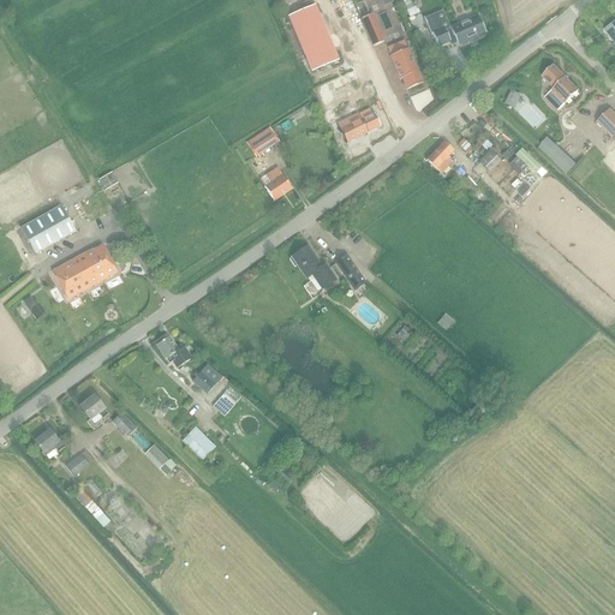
[(401,0),(408,17),(419,13),(417,6),(413,7),(410,0),(401,0)]
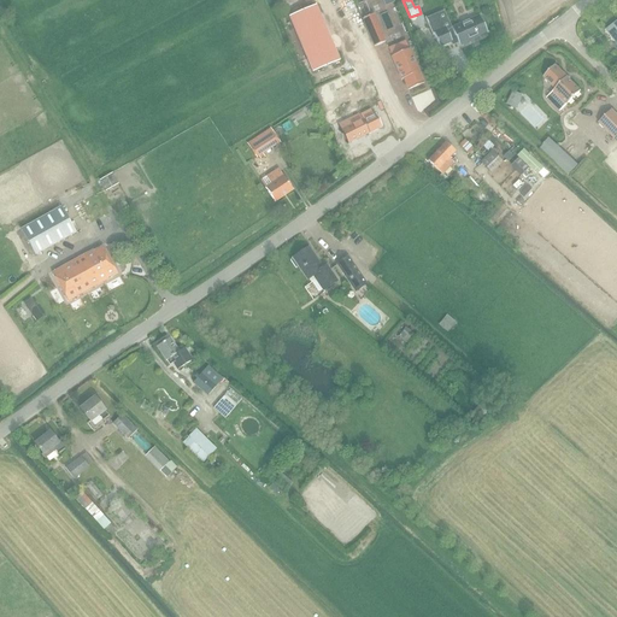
[(316,6),(288,18),(312,74),(340,62),(316,6)]
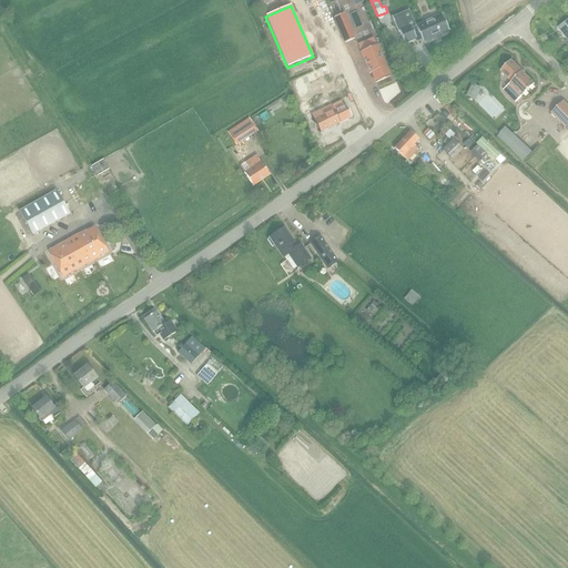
[(422,43),(448,31),(440,13),(416,26),(408,10),(392,17),(398,31),(404,43),(414,39),(415,42),(421,39),(422,43)]
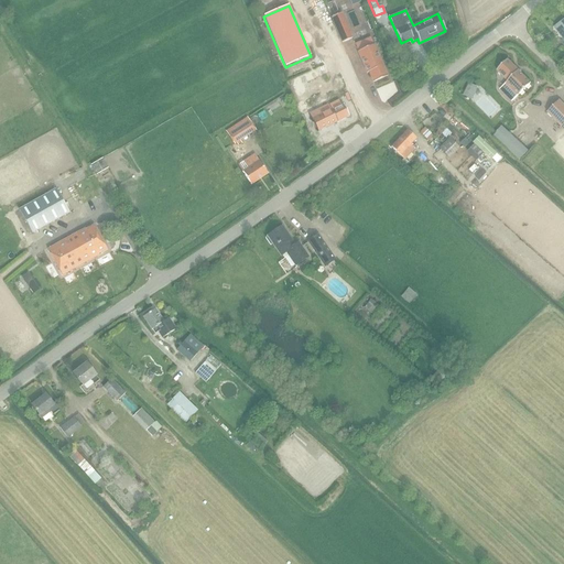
[(342,12),(331,18),(342,42),(353,38),(342,12)]
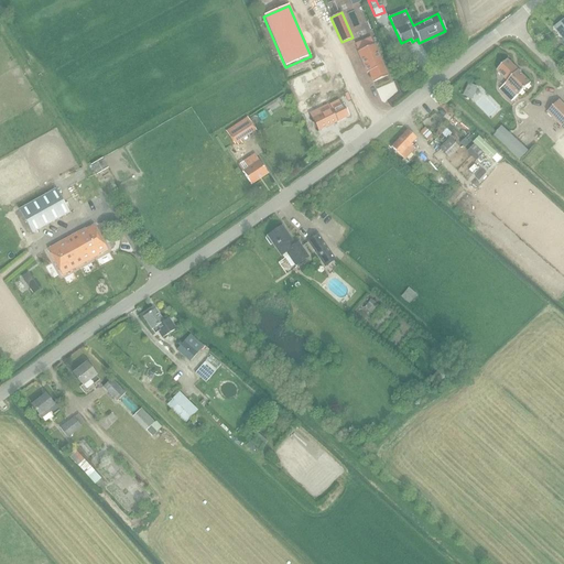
[(370,38),(355,44),(357,52),(367,73),(368,72),(372,83),(387,76),(373,44),(373,45),(370,38)]
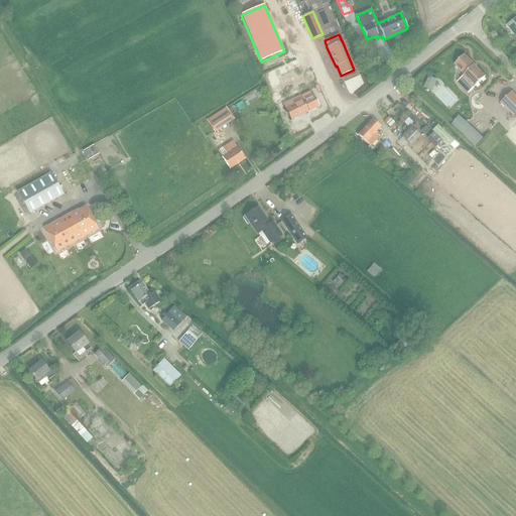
[(465,54),(455,63),(465,75),(463,76),(458,82),(469,93),(474,88),(486,77),(465,54)]
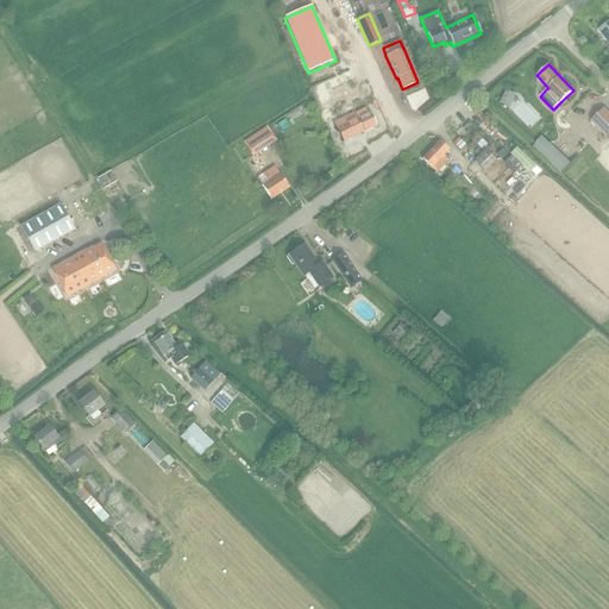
[(608,113),(604,108),(591,121),(607,138),(608,136),(608,113)]
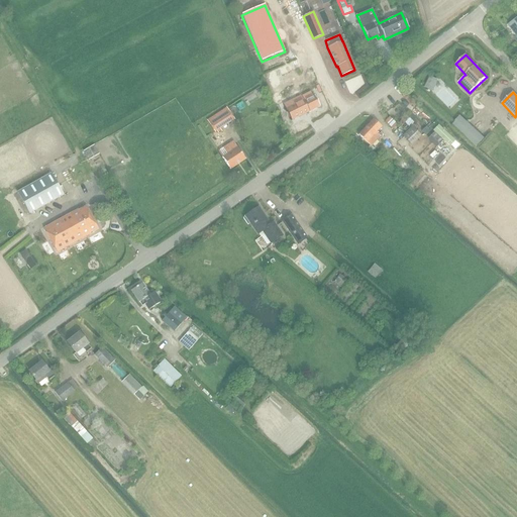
[(301,96),(283,105),(291,121),(320,106),(314,96),(312,97),(304,101),(301,96)]
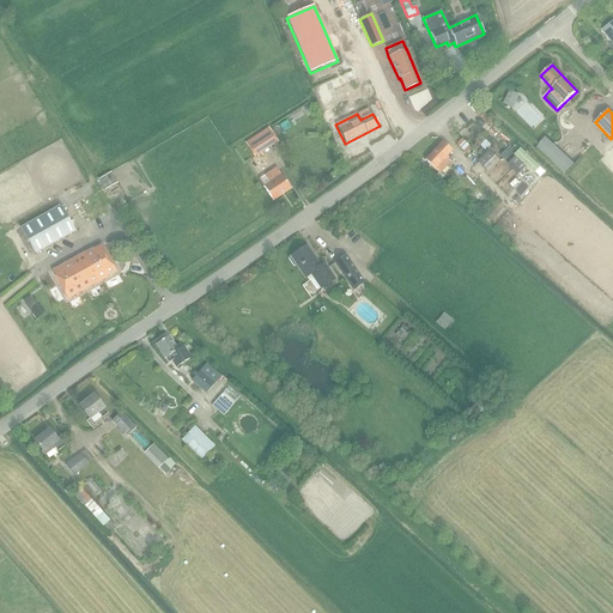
[(268,127),(244,143),(252,152),(255,158),(278,143),(274,137),(268,127)]
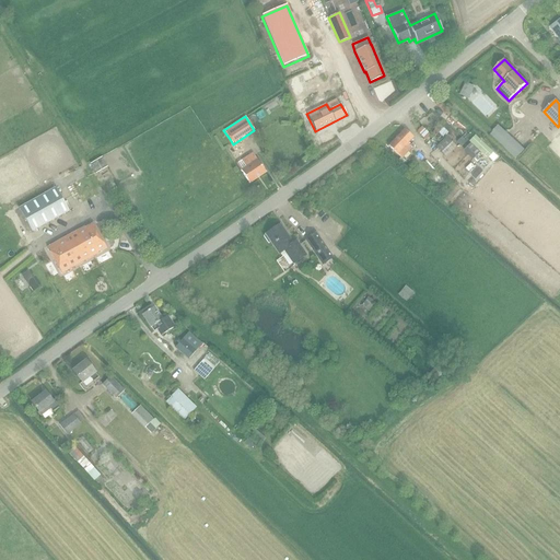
[(440,125),(431,135),(433,137),(434,138),(439,132),(443,128),(440,125)]
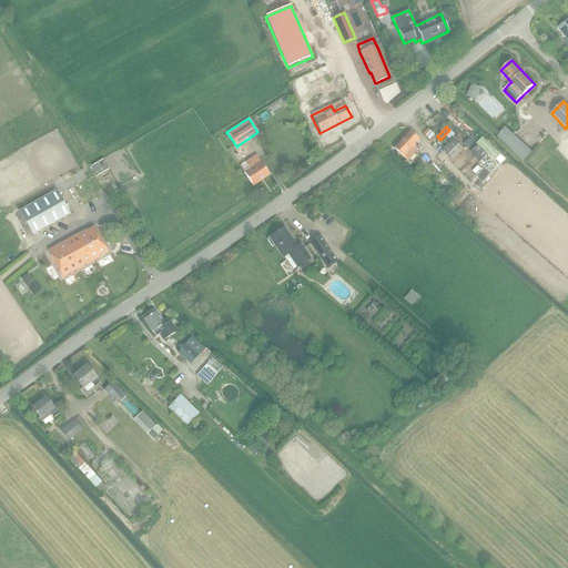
[(496,138),(523,162),(531,153),(505,128),(496,138)]
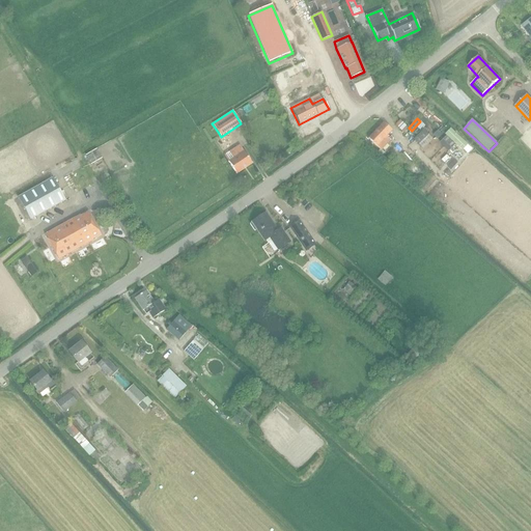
[(395,124),(402,133),(408,129),(400,120),(395,124)]
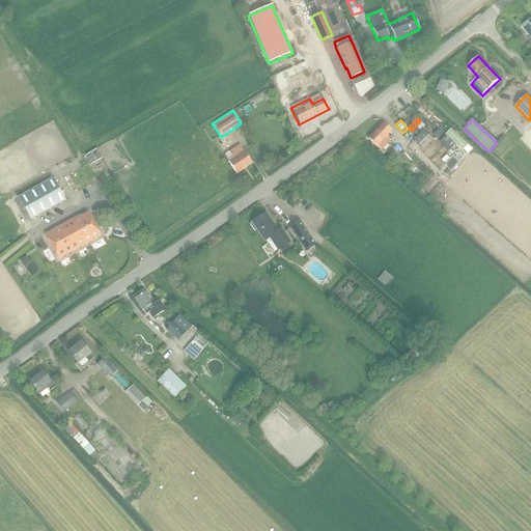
[(383,122),(368,138),(380,149),(381,150),(390,140),(386,136),(391,131),(383,122)]
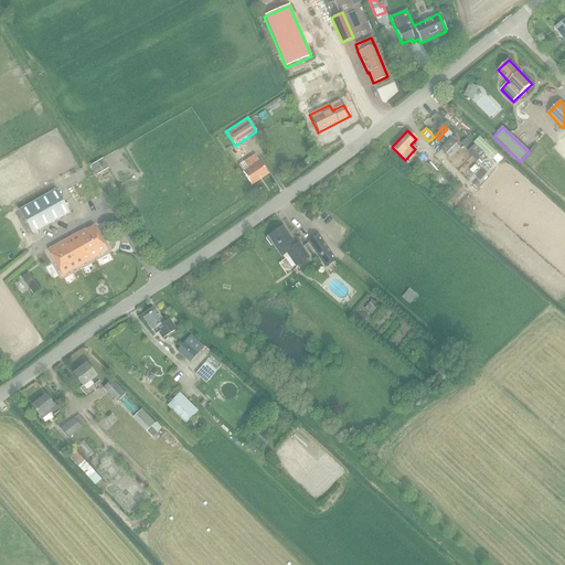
[(439,148),(449,159),(460,149),(450,138),(439,148)]
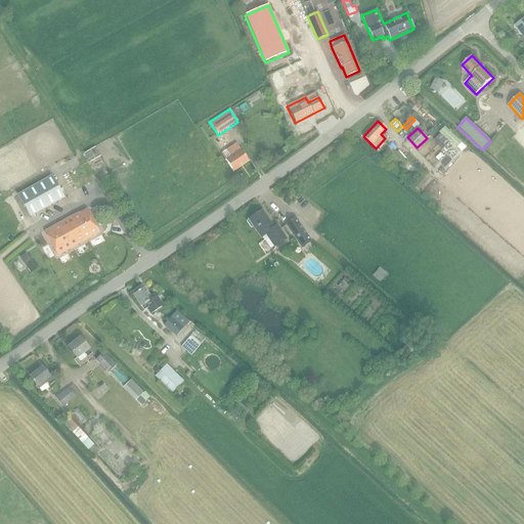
[(430,130),(427,135),(430,138),(436,133),(431,128),(430,130)]
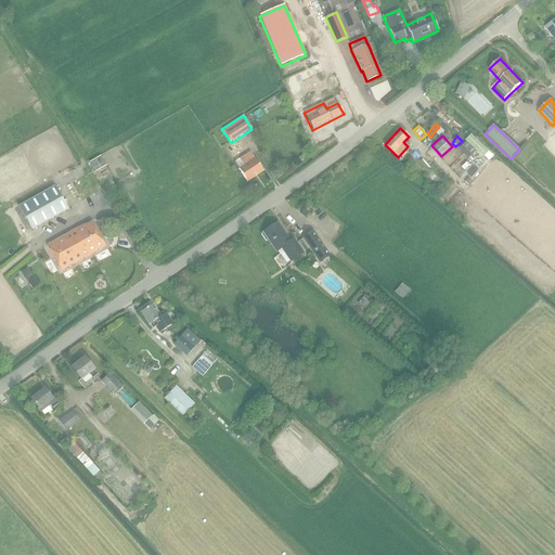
[(459,150),(468,158),(475,153),(465,143),(459,150)]
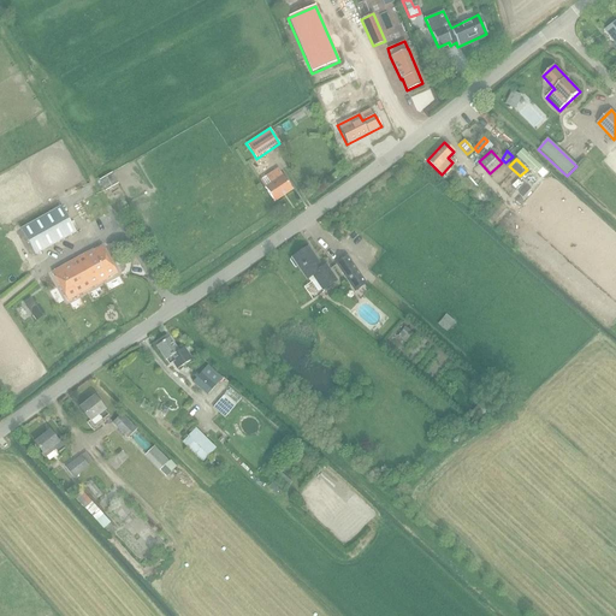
[(267,175),(260,181),(265,188),(274,202),(292,190),(283,176),(279,171),(277,169),(267,175)]
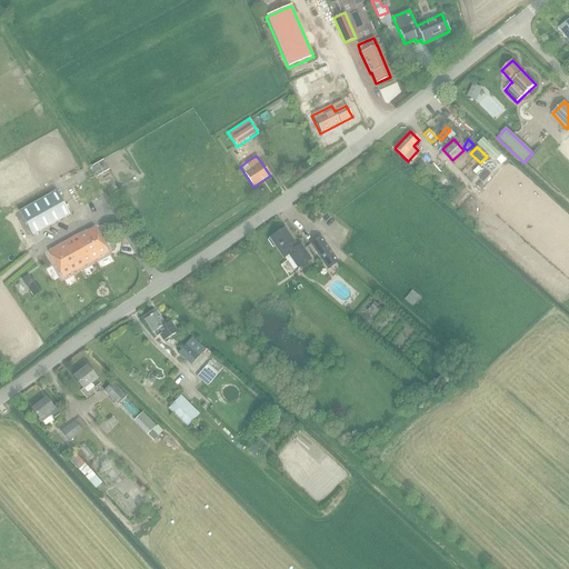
[(102,160),(92,166),(98,175),(108,169),(102,160)]
